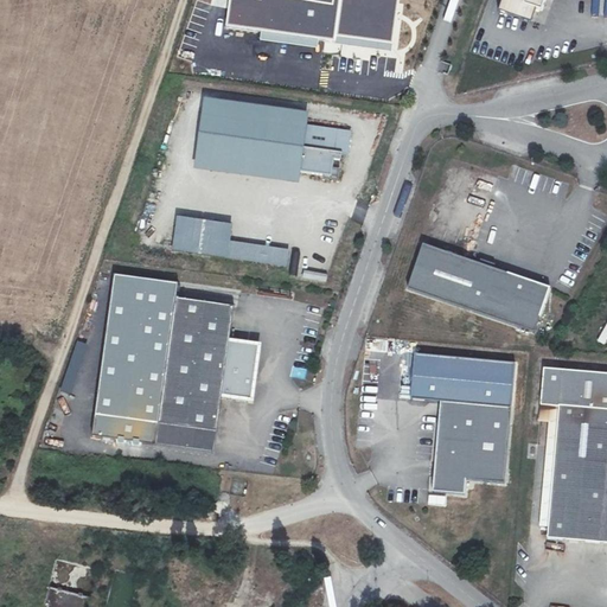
[(606,0),(504,0),(500,12),(534,23),(538,10),(544,11),(548,0),(606,0)]
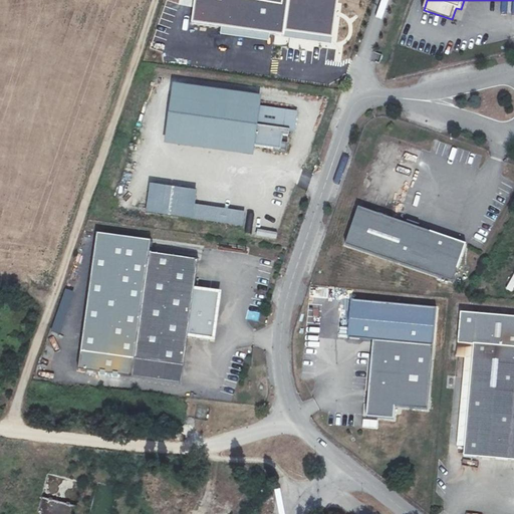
[(513,14),(513,0),(503,0),(503,5),(509,5),(508,15),(513,14)]
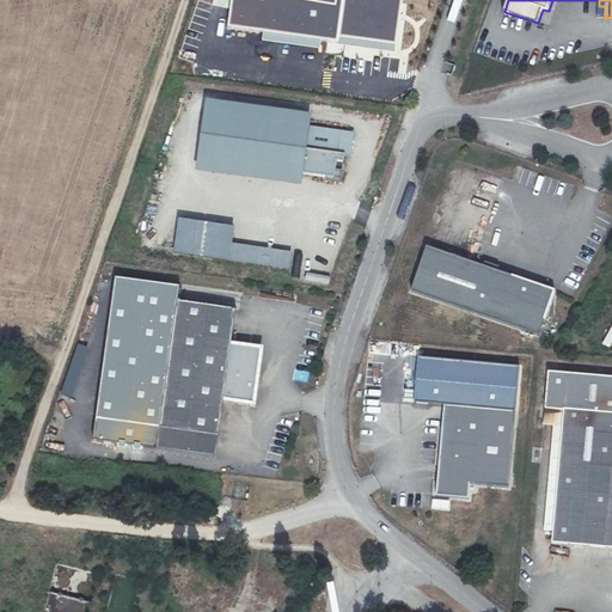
[(203,96),(194,167),(304,181),(305,163),(342,166),(344,150),(350,151),(353,127),(310,121),(312,110),(203,96)]
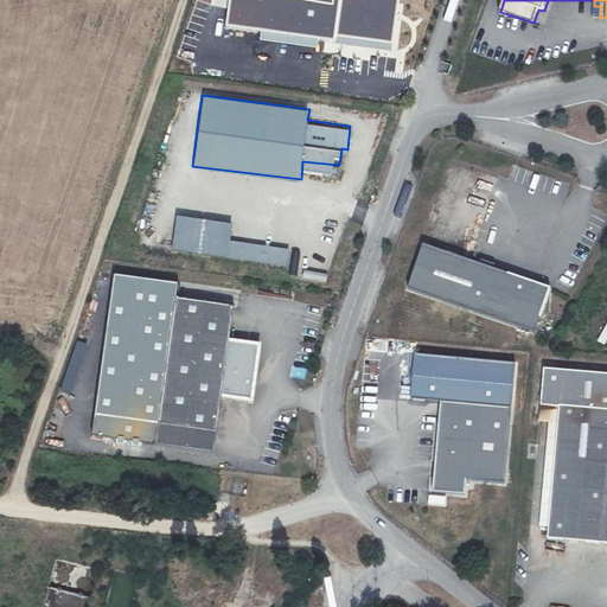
[(283,264),(286,250),(227,243),(224,256),(283,264)]
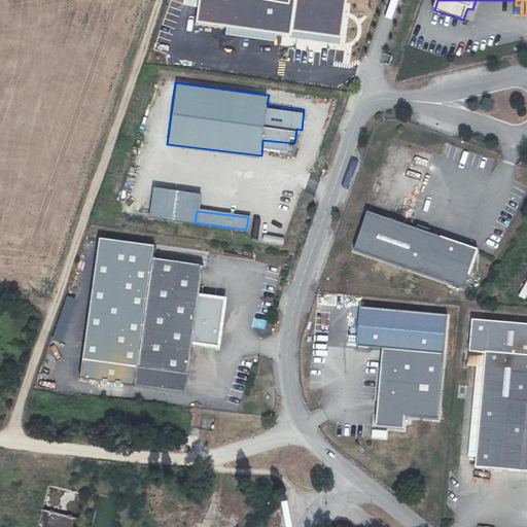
[(487,252),(372,211),(358,249),(473,290),(487,252)]
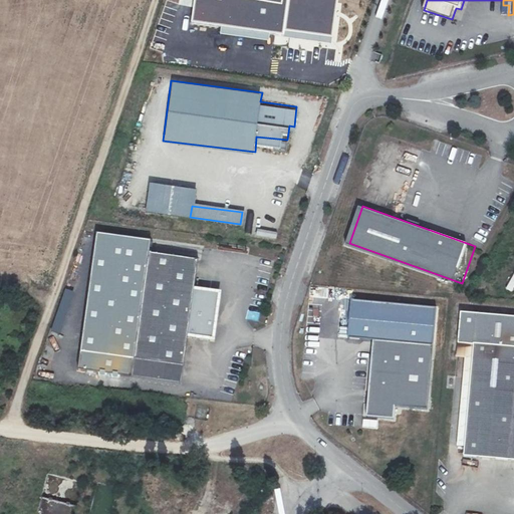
[(152,238),(96,230),(77,366),(181,381),(188,332),(213,336),(220,290),(195,287),(199,257),(150,250),(152,238)]
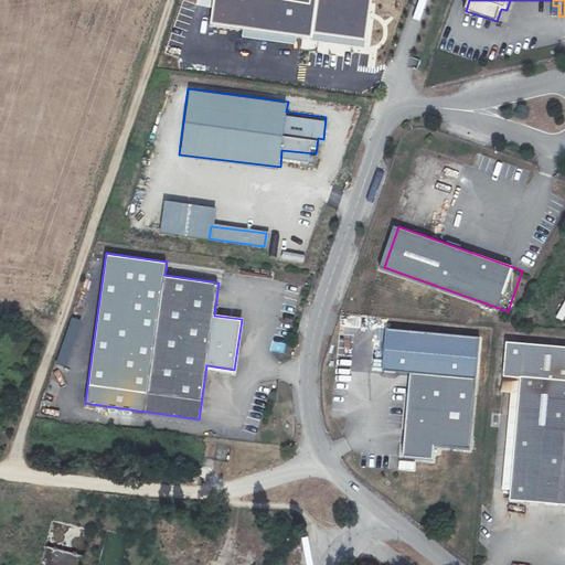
[(564,379),(564,345),(505,341),(502,375),(520,377),(520,375),(564,379)]
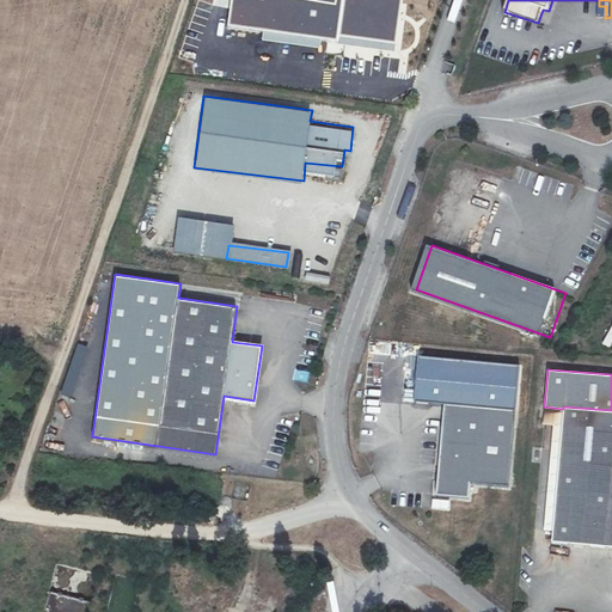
[(307,381),(308,373),(298,372),(297,380),(307,381)]
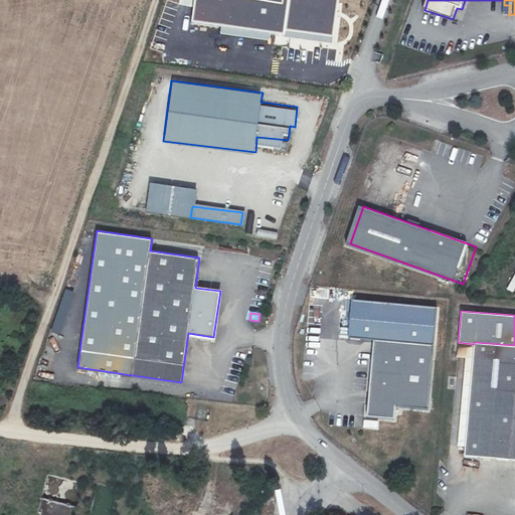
[(433,344),(372,339),(366,414),(393,416),(394,403),(426,406),(433,344)]
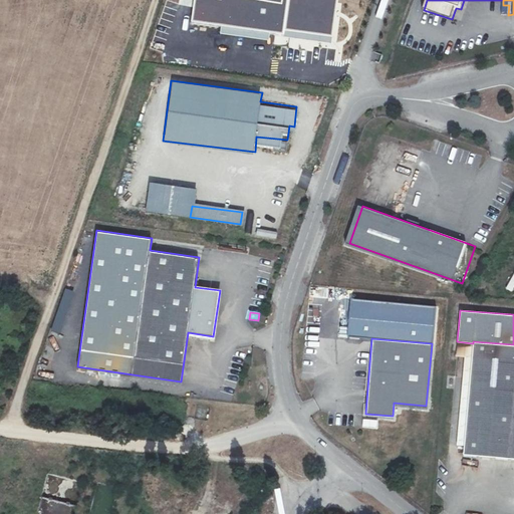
[(464,444),(473,343),(457,341),(456,354),(464,355),(456,443),(464,444)]
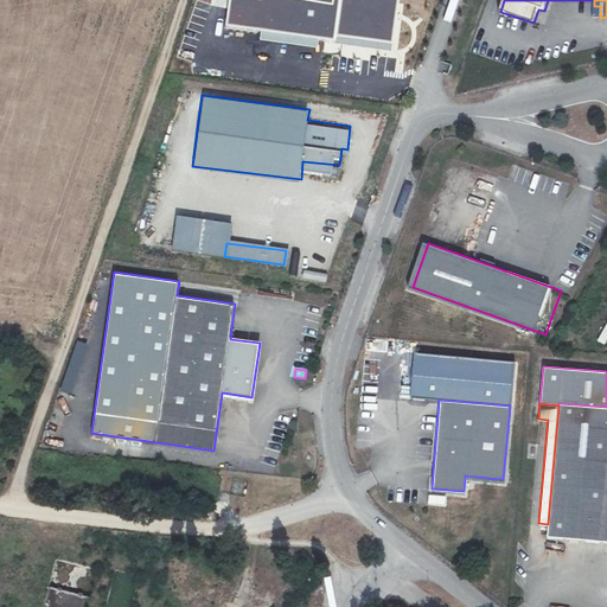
[(606,407),(558,403),(558,406),(548,524),(547,536),(606,541),(606,407)]
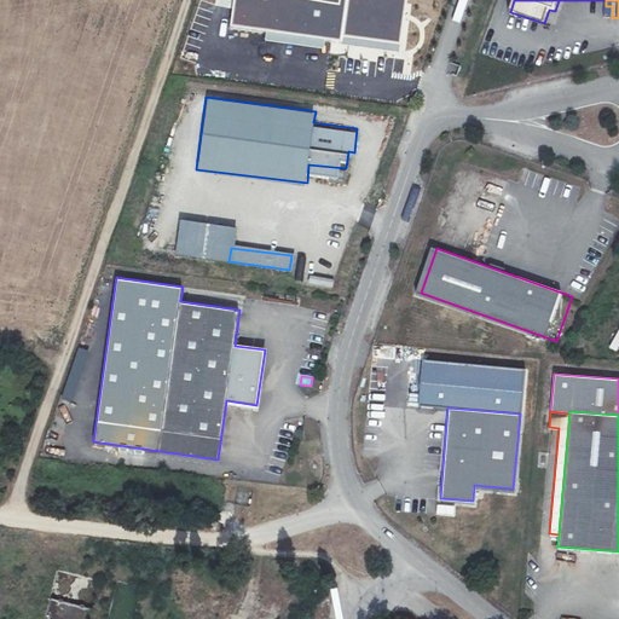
[(282,437),(275,458),(284,462),(293,440),(282,437)]
